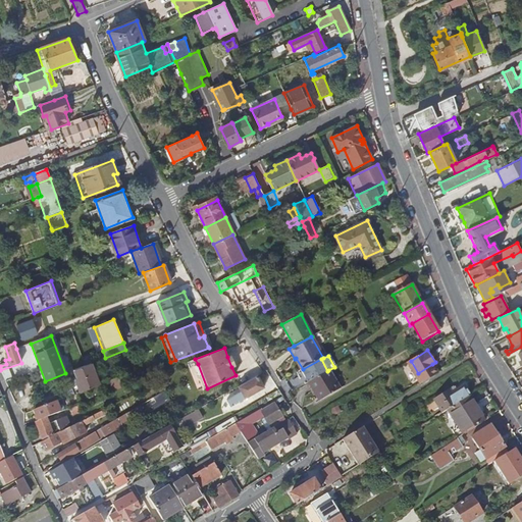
[(301,370),(303,369),(296,358),(295,359),(301,370)]
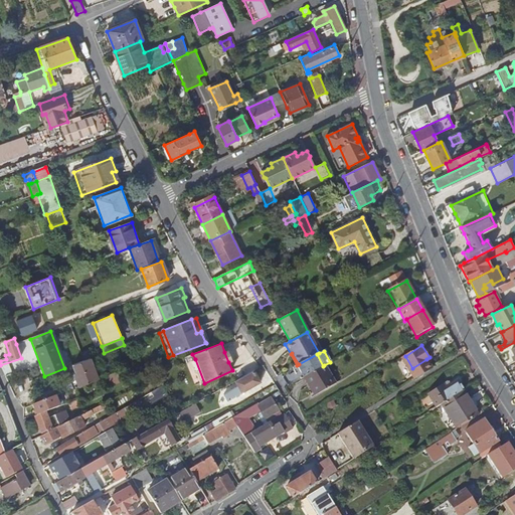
[(299,364),(297,365),(304,377),(323,366),(317,354),(299,364)]
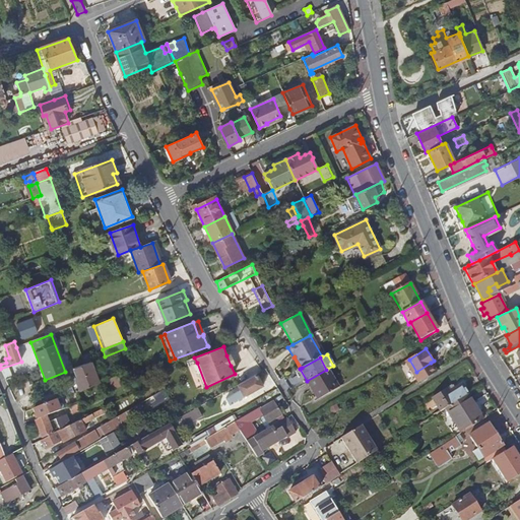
[(90,363),(73,369),(77,379),(75,380),(79,391),(99,383),(90,363)]
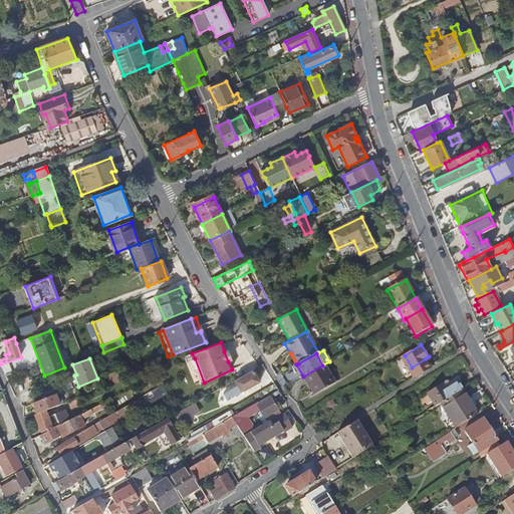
[(204,382),(195,358),(191,360),(201,383),(204,382)]
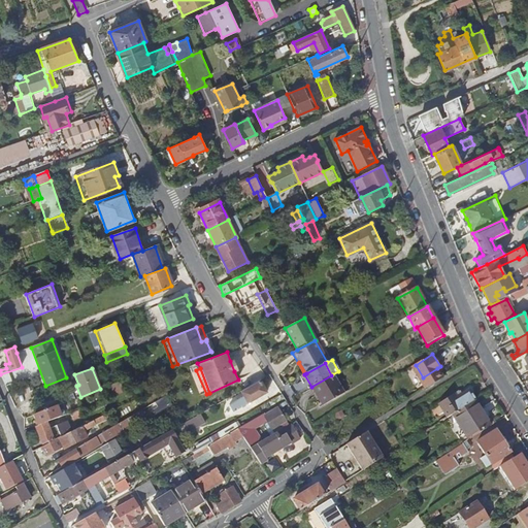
[(423,377),(429,387),(443,378),(438,371),(437,368),(423,377)]
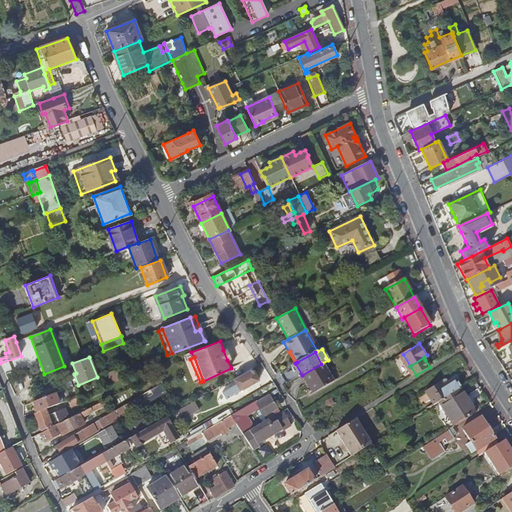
[(302,375),(312,395),(333,382),(322,363),(321,364),(302,375)]
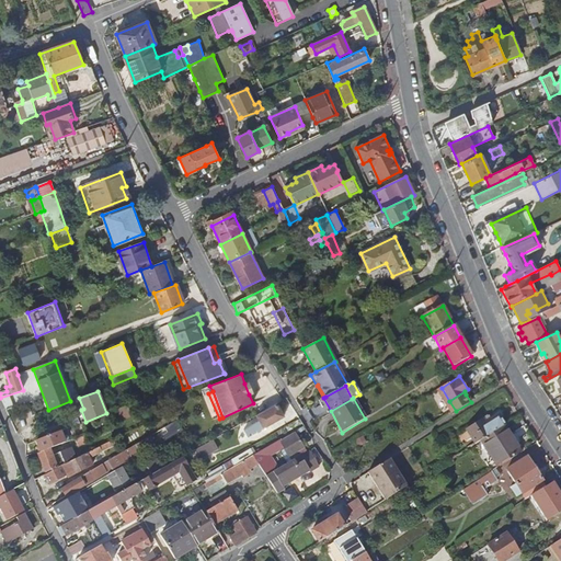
[(284,416),(276,404),(256,416),(259,422),(243,431),(248,437),(284,416)]
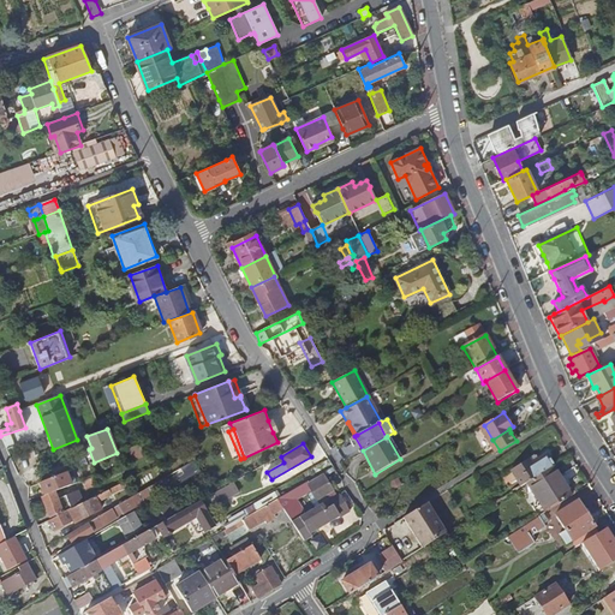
[(139,445),(127,448),(132,461),(144,457),(139,445)]
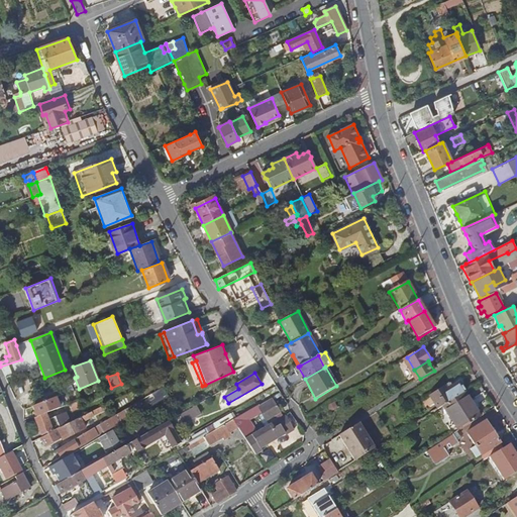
[(429,397),(437,409),(442,406),(464,392),(466,392),(461,386),(464,384),(459,377),(449,384),(448,383),(441,388),(442,388),(429,397)]
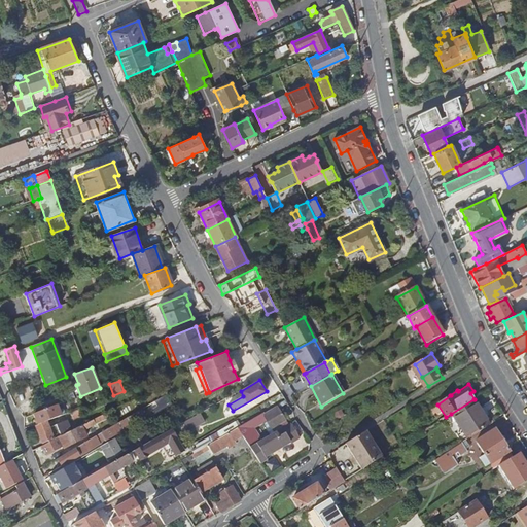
[(167,394),(156,399),(162,409),(172,403),(167,394)]
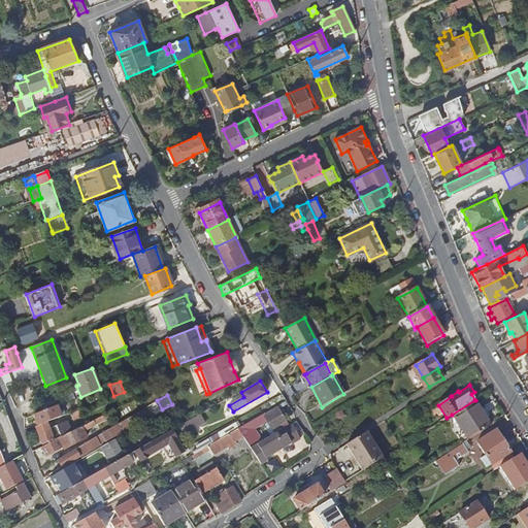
[(474,400),(452,415),(468,440),(490,426),(474,400)]
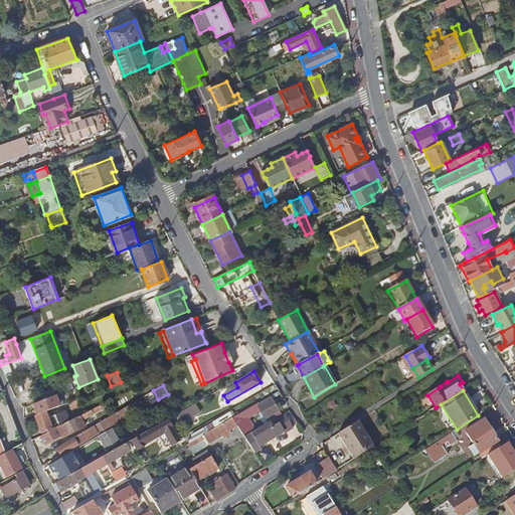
[(55,396),(33,405),(37,415),(44,413),(59,407),(55,396)]
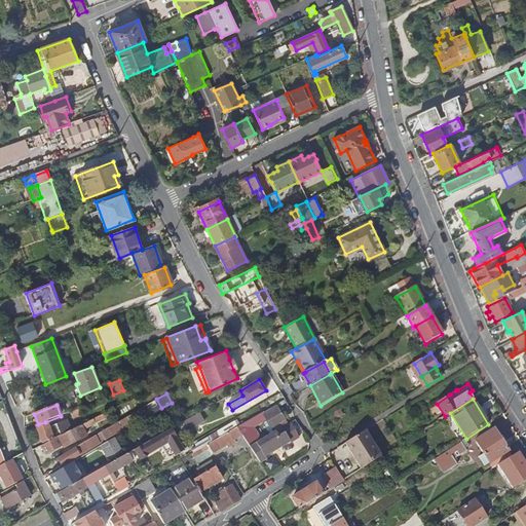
[(213,406),(191,418),(194,423),(216,411),(213,406)]
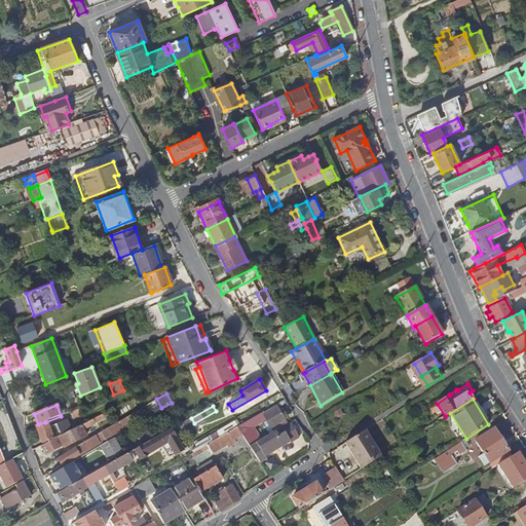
[(263,414),(262,412),(236,427),(241,436),(250,431),(248,427),(264,417),(272,433),(277,430),(287,424),(276,407),(263,414)]
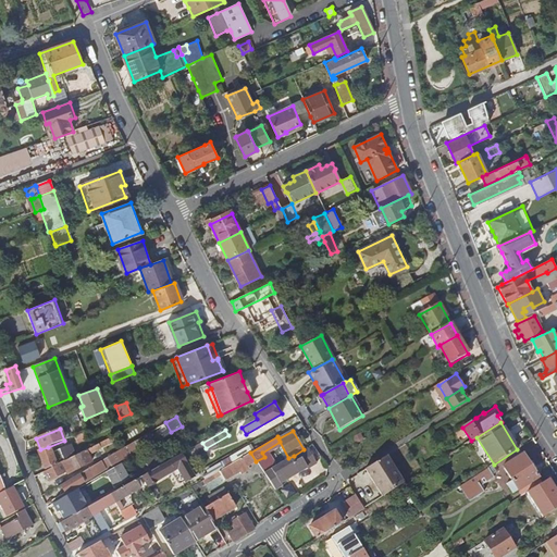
[(85,432),(75,436),(77,443),(87,438),(85,432)]
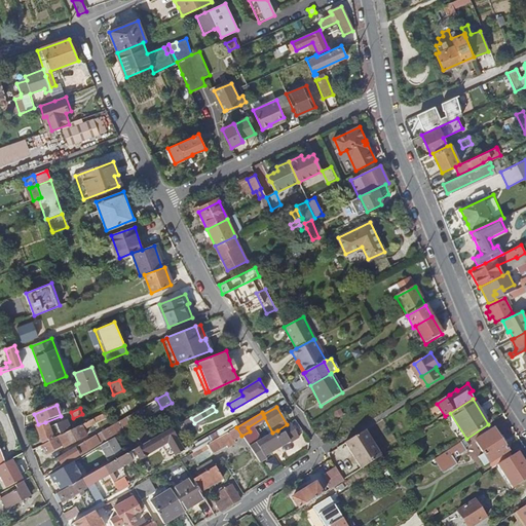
[(38,424),(35,426),(42,444),(50,441),(57,438),(70,431),(71,430),(67,420),(48,428),(45,422),(38,424)]
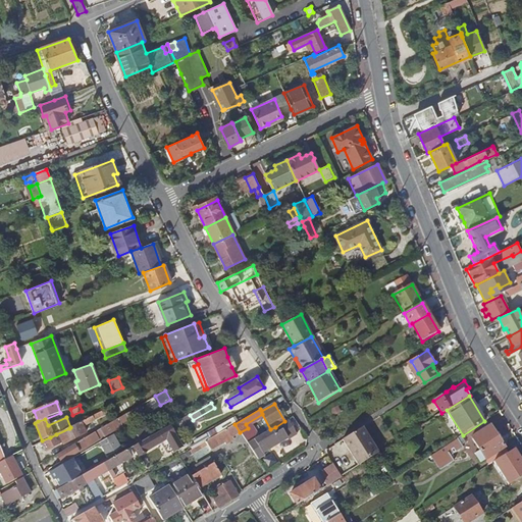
[(87,419),(80,423),(81,425),(73,428),(79,438),(86,434),(83,427),(89,424),(87,419)]
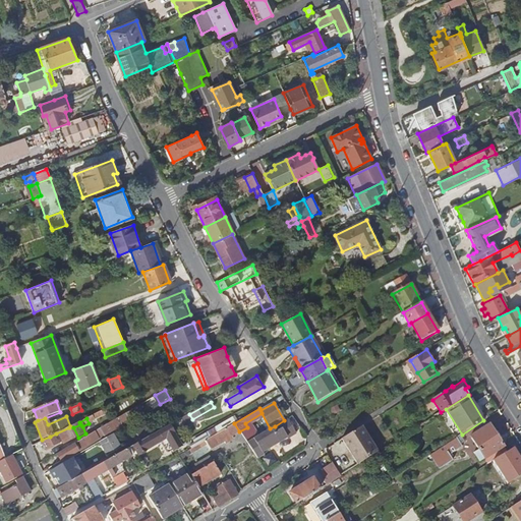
[(270,428),(246,443),(256,458),(264,454),(262,452),(286,437),(287,439),(295,433),(287,419),(284,420),(275,426),(270,428)]
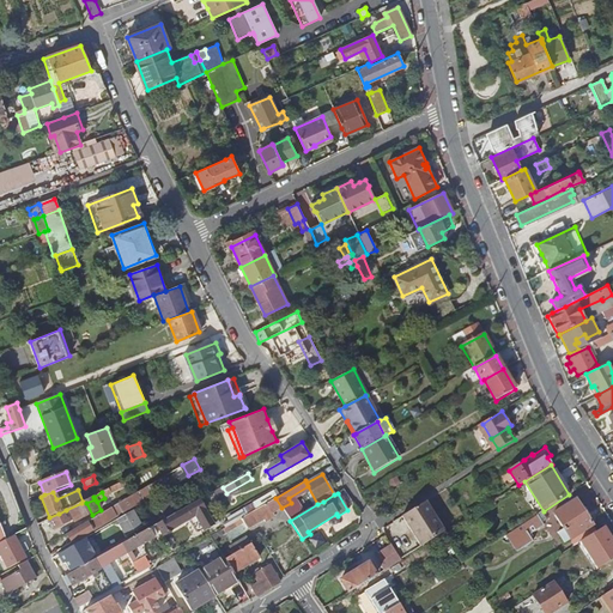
[(156,503),(153,498),(143,504),(146,510),(156,503)]
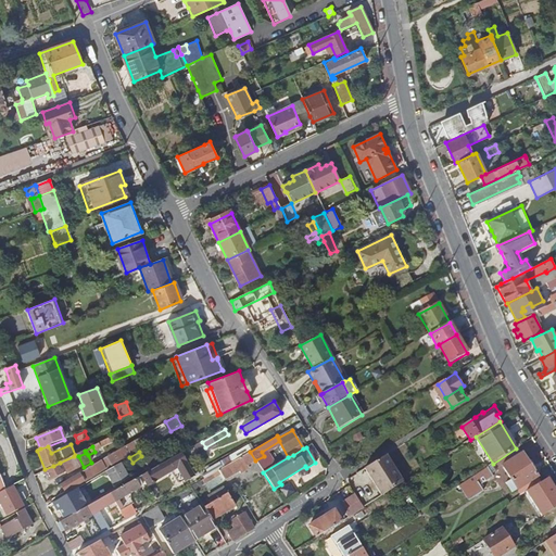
[(181,453),(150,471),(141,476),(147,485),(173,470),(180,482),(193,475),(181,453)]
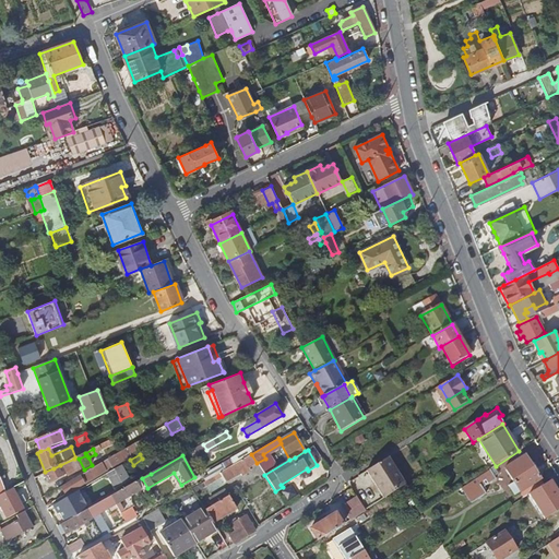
[(257,464),(251,455),(202,483),(204,487),(222,477),(224,483),(239,474),(241,477),(250,472),(248,468),(257,464)]
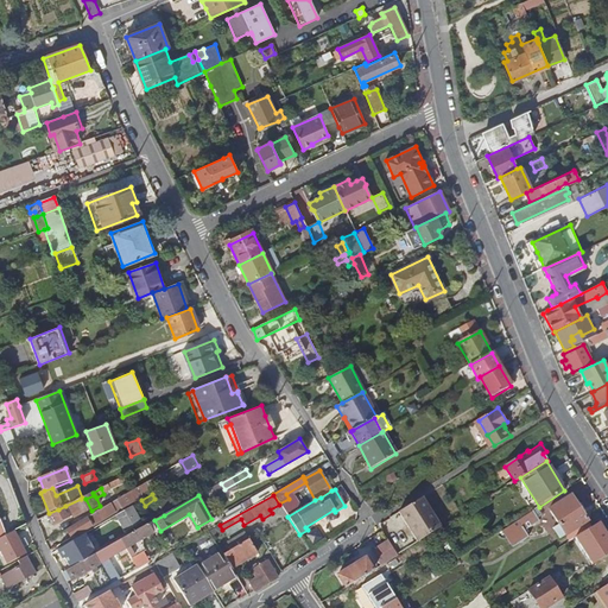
[(565,536),(587,521),(588,520),(571,495),(549,510),(565,536)]
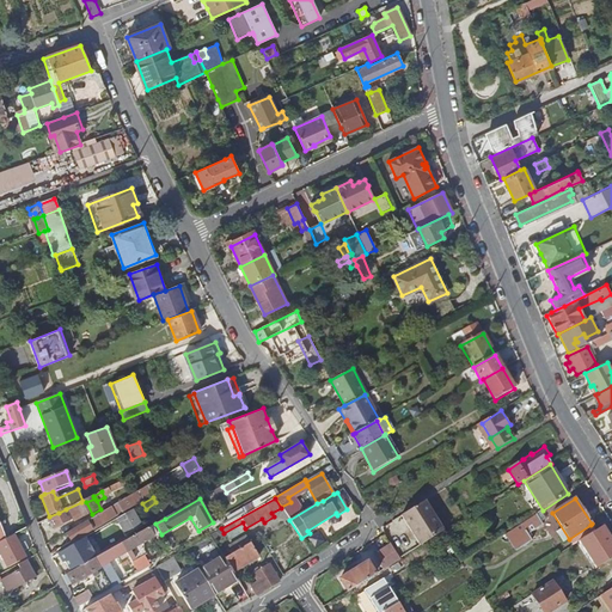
[(81,502),(66,509),(67,510),(48,520),(51,530),(71,520),(77,520),(84,516),(79,506),(83,505),(81,502)]
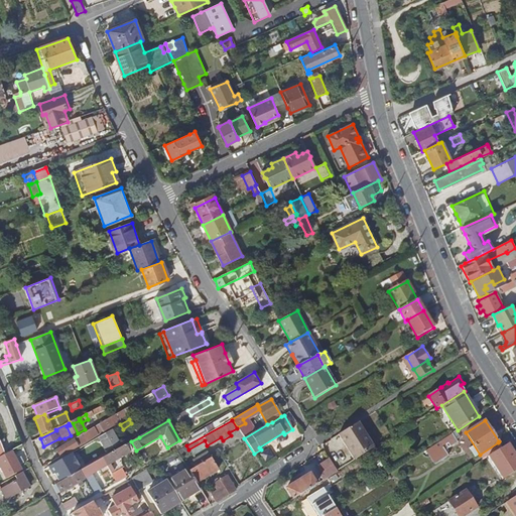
[(357,423),(338,435),(353,461),(372,448),(373,448),(357,423)]
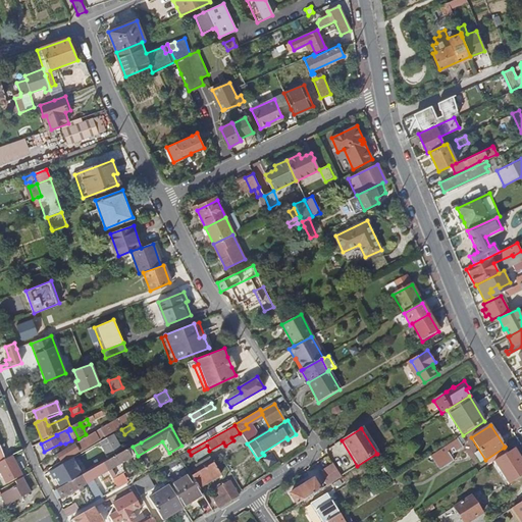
[(100,442),(106,438),(104,434),(97,438),(100,442)]
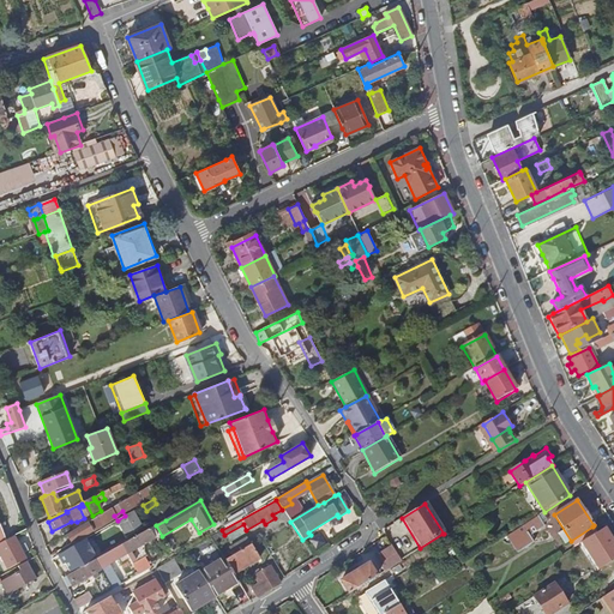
[(142,528),(132,512),(125,516),(118,521),(126,536),(142,528)]
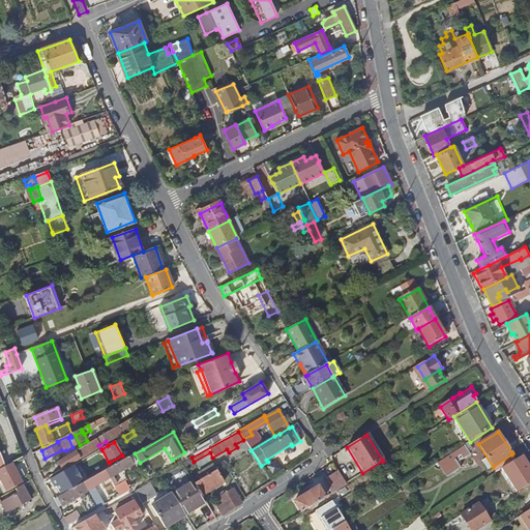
[(464,445),(437,463),(446,477),(460,468),(457,463),(470,454),(464,445)]
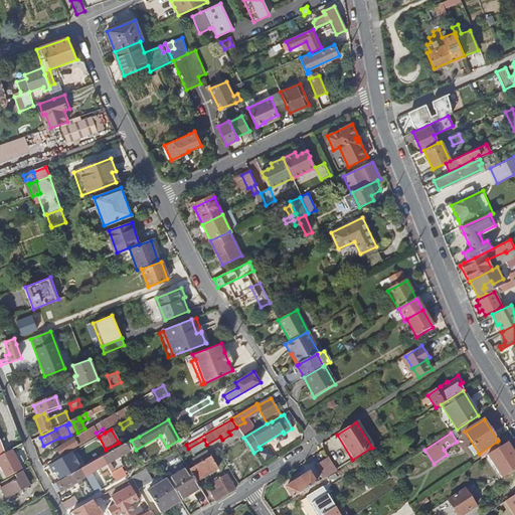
[(81,436),(74,440),(77,446),(86,442),(83,439),(81,436)]
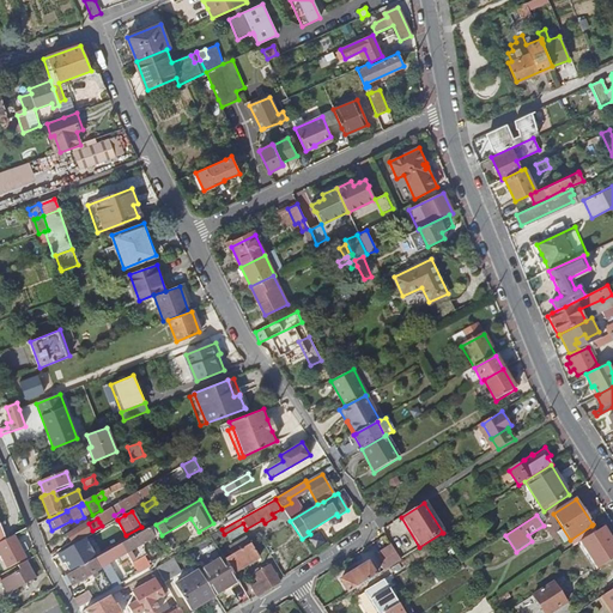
[(92,530),(89,523),(87,522),(67,535),(72,544),(92,530)]
